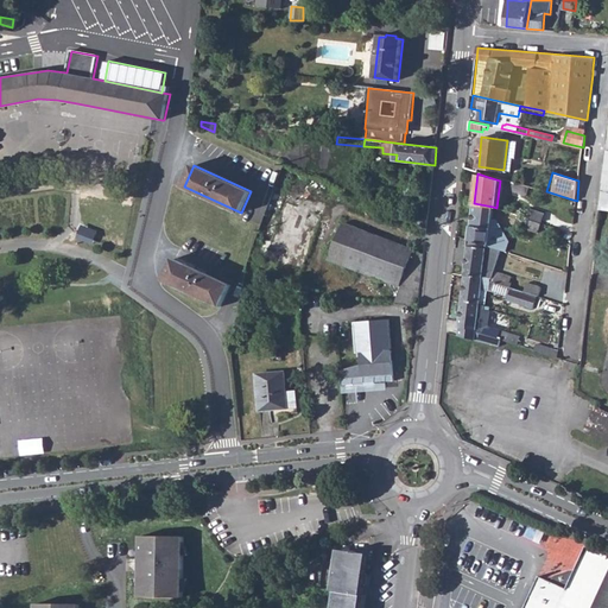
[(530,187),(511,181),(510,184),(512,185),(511,190),(527,195),(530,187)]
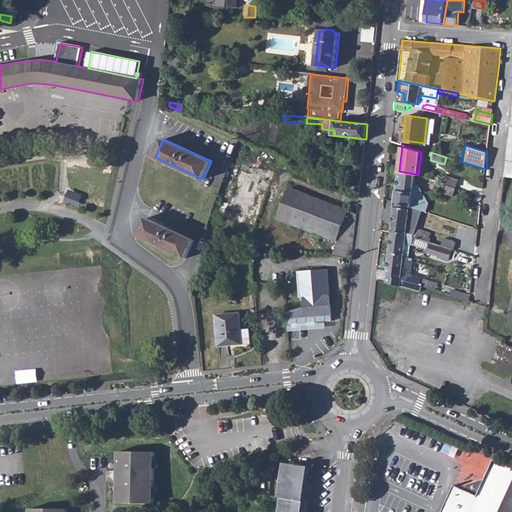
[(220,229),(250,240),(271,181),(242,169),(229,202),(222,199),(217,214),(224,217),(220,229)]
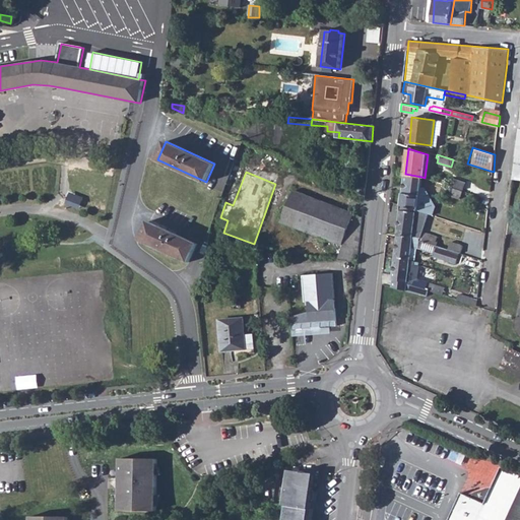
[(405,174),(401,204),(433,214),(435,209),(419,204),(421,177),(405,174)]
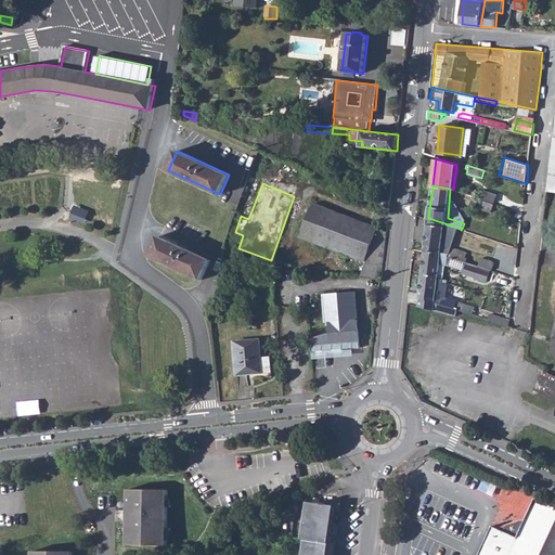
[(376,191),(372,201),(390,208),(391,197),(376,191)]
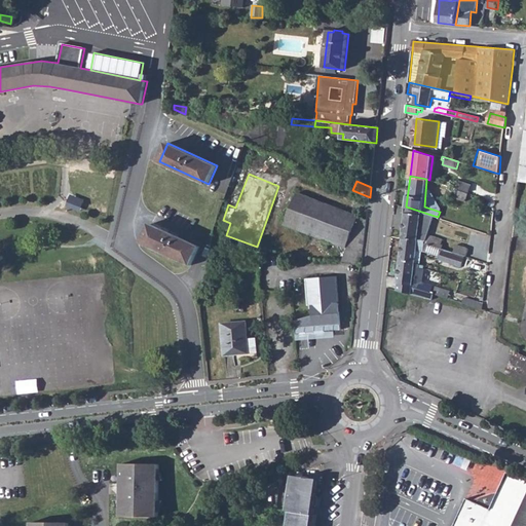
[(468,193),(450,186),(448,193),(466,199),(468,193)]
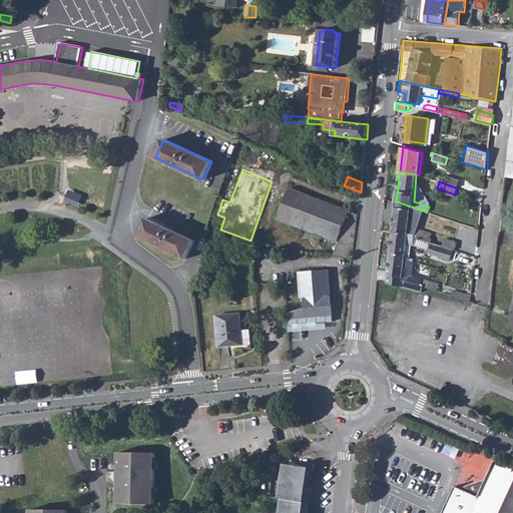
[(280,218),(302,227),(312,230),(337,240),(339,241),(335,254),(353,258),(358,213),(291,187),(280,218)]
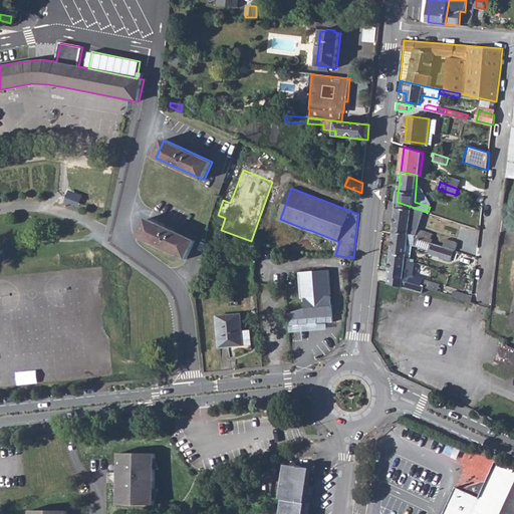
[(82,196),(70,192),(66,201),(78,206),(82,196)]
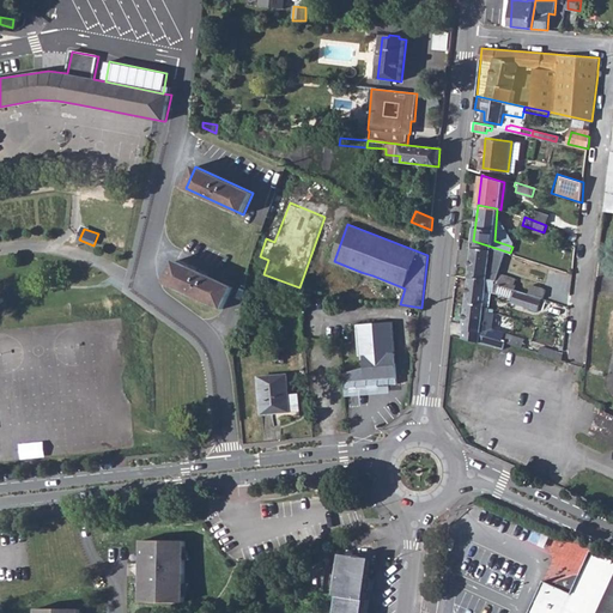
[(472,247),(468,277),(489,278),(515,290),(516,285),(513,283),(514,279),(497,272),(489,271),(491,250),(487,248),(472,247)]
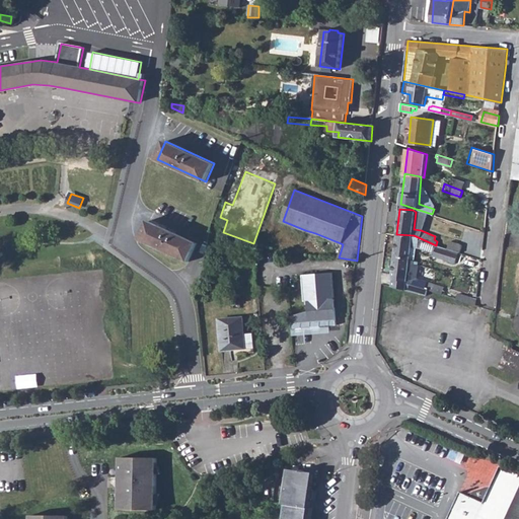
[(148,221),(140,239),(190,262),(198,243),(148,221)]
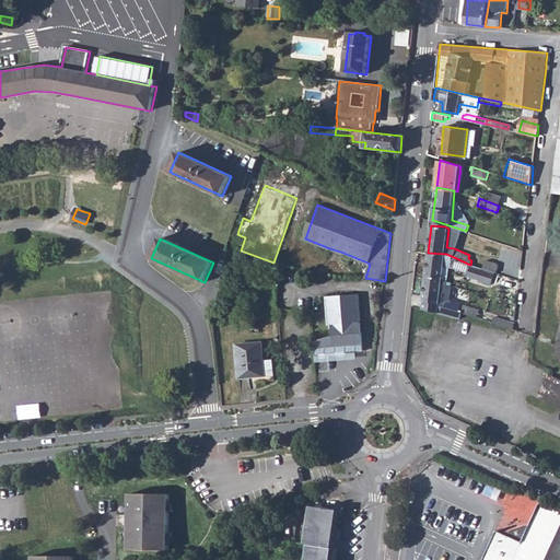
[(428,253),(426,277),(443,279),(445,261),(454,264),(469,268),(470,265),(446,254),(428,253)]
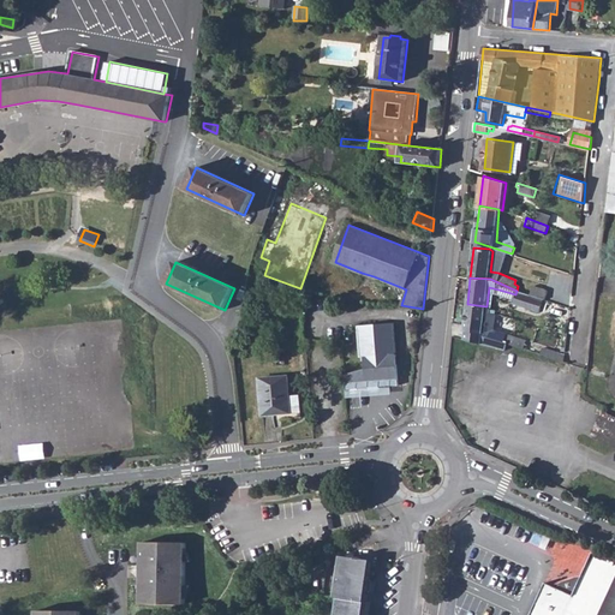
[(533,287),(531,296),(547,300),(549,292),(533,287)]
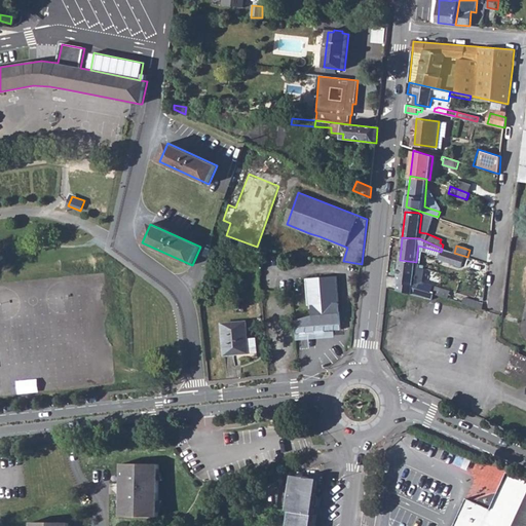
[(443,251),(440,260),(461,267),(464,257),(443,251)]
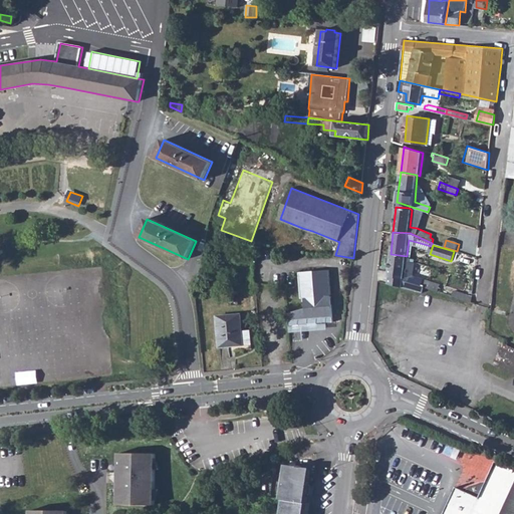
[(391,254),(388,277),(389,277),(389,283),(413,289),(423,292),(425,287),(413,283),(416,262),(407,261),(407,256),(391,254)]
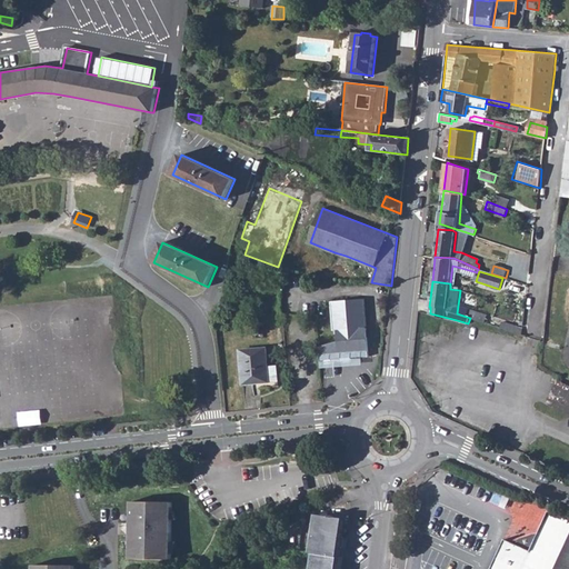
[(340,343),(320,346),(321,359),(370,355),(365,297),(333,300),(337,329),(339,329),(340,343)]
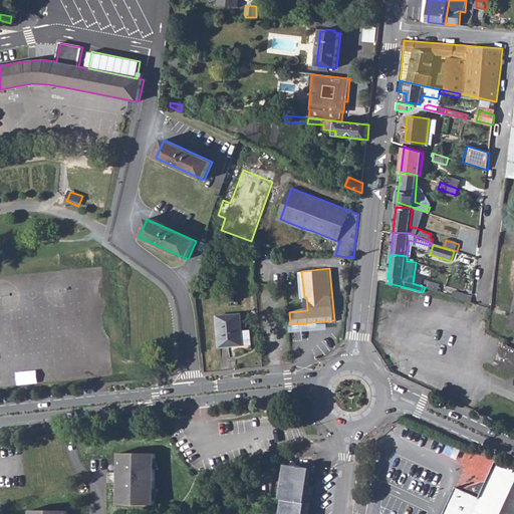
[(427,280),(425,287),(438,291),(440,285),(427,280)]
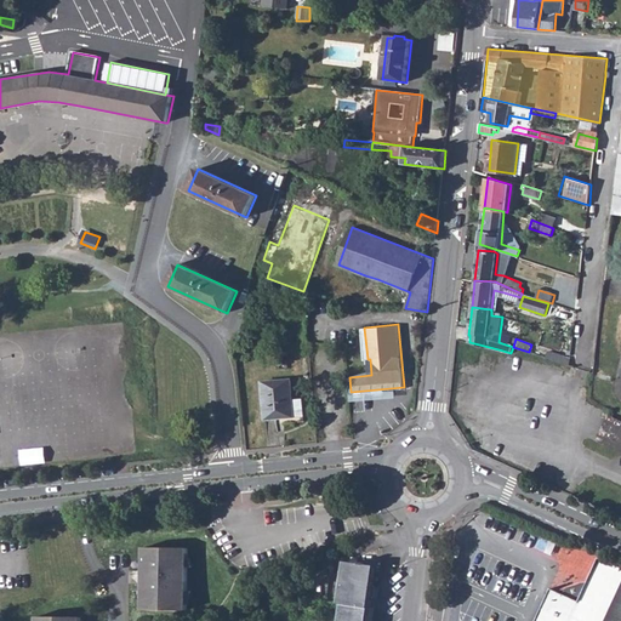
[(291,381),(262,382),(265,419),(277,419),(277,425),(305,422),(302,400),(292,400),(291,381)]
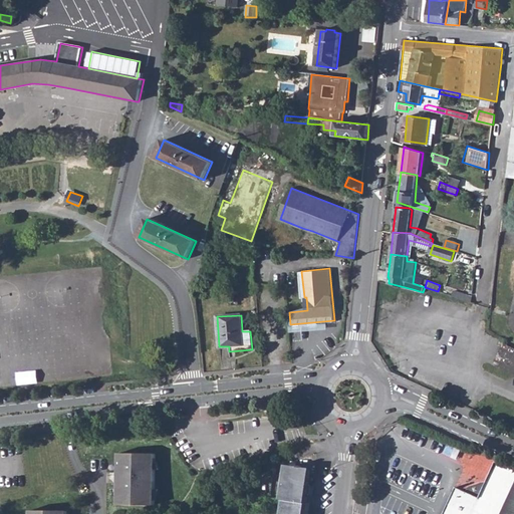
[(513,354),(501,349),(495,361),(513,369),(513,354)]
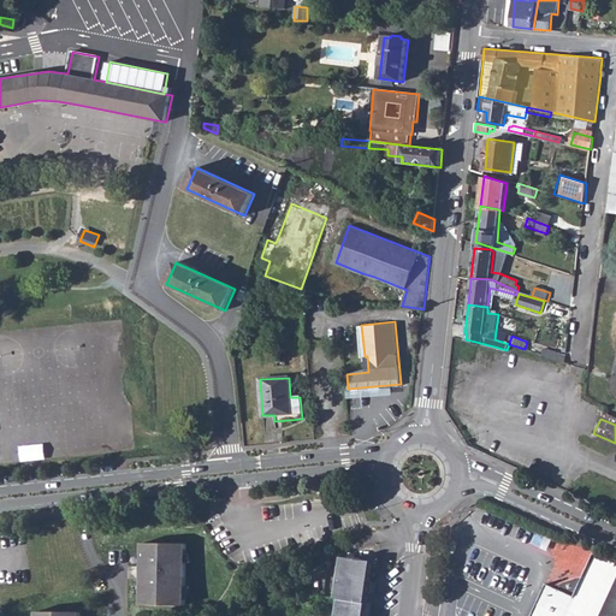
[(515,522),(504,521),(504,532),(514,533),(515,522)]
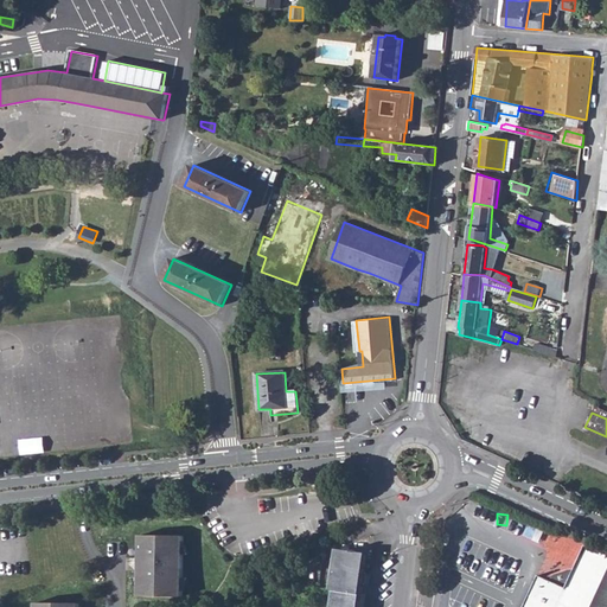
[(540,543),(545,530),(521,517),(513,531),(540,543)]
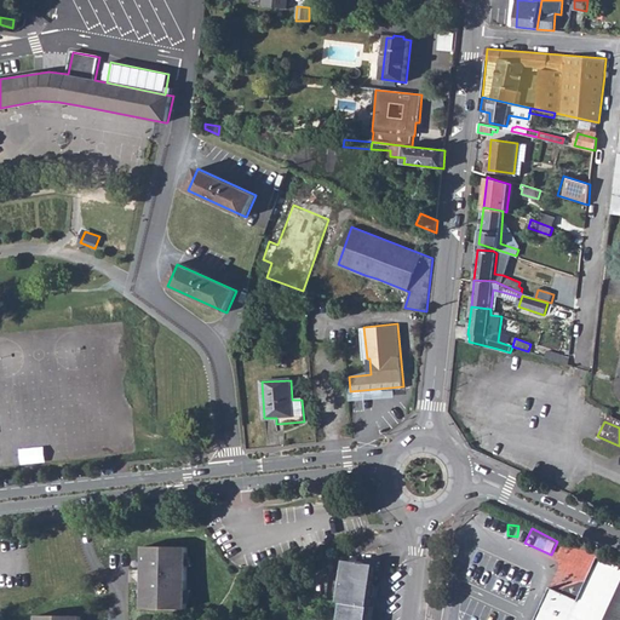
[(143,564),(143,572),(143,579),(143,589),(143,603),(143,607),(187,608),(187,602),(187,589),(187,566),(187,551),(187,546),(143,546),(143,551),(143,564)]
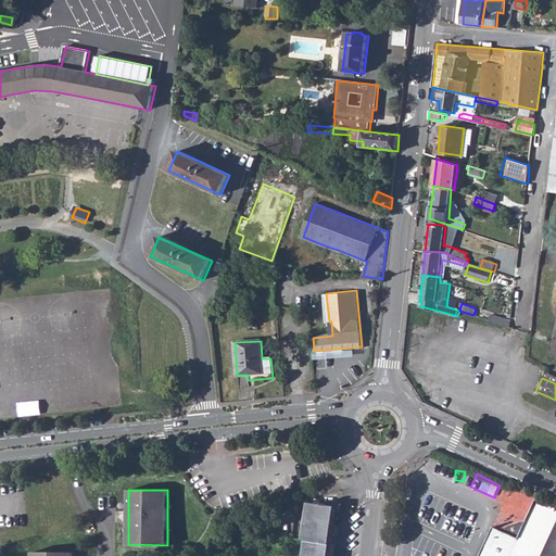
[(311,504),(304,541),(307,541),(331,544),(339,491),(317,500),(316,504),(311,504)]
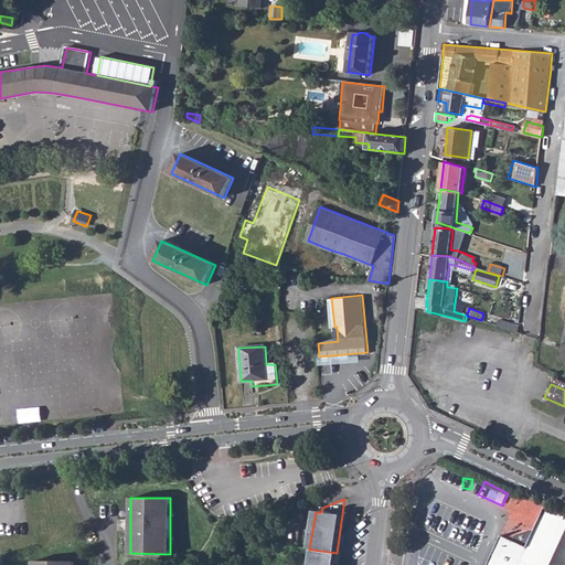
[(564,564),(564,513),(546,505),(537,525),(531,528),(529,528),(514,533),(509,536),(503,534),(487,564),(564,564)]
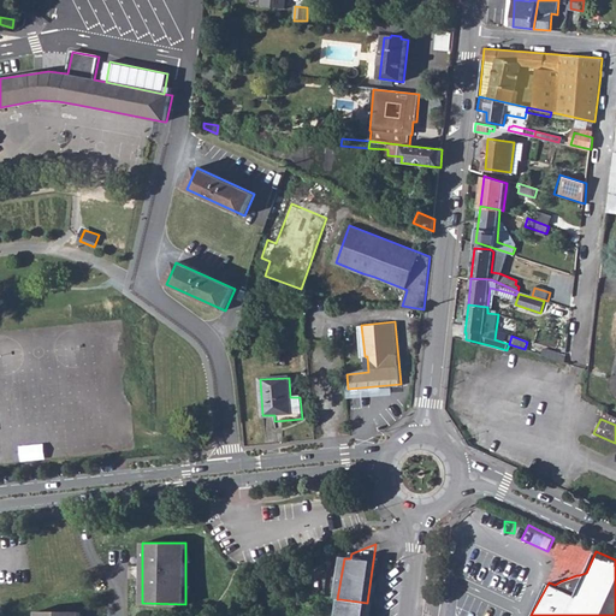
[(365,615),(367,603),(341,599),(338,615),(365,615)]
